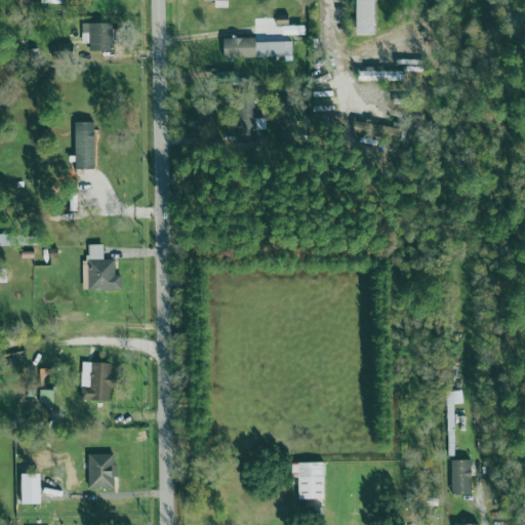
[(215,1),(215,7),(229,8),(229,0),(203,0),(215,1)]
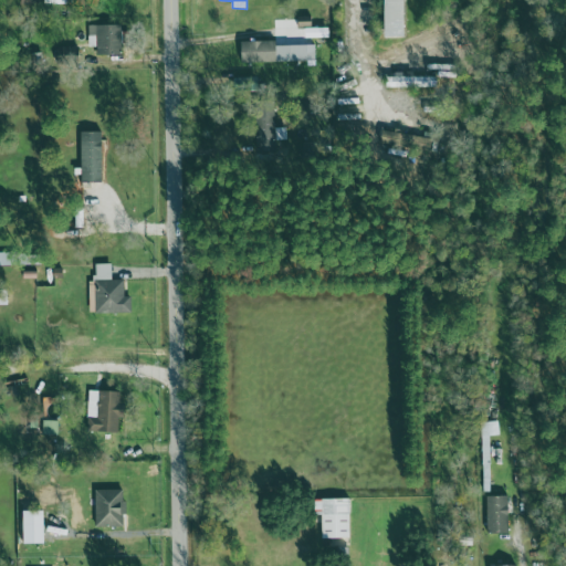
[(406,0),(386,0),(387,38),(407,38),(406,0)]
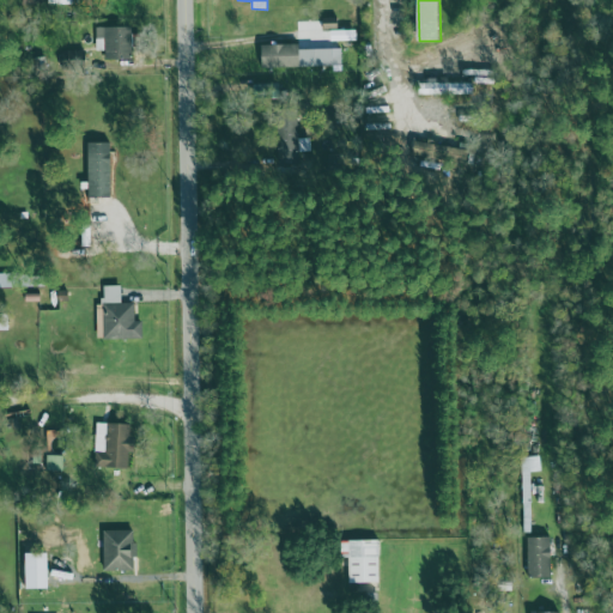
[(105,60),(132,59),(132,26),(95,28),(96,52),(105,50),(105,60)]
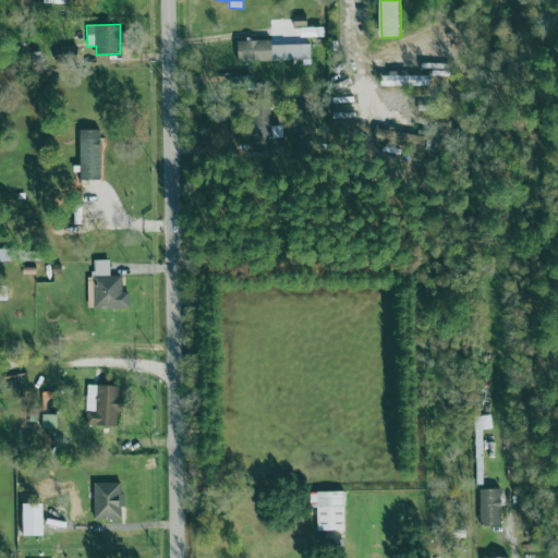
[(312,61),(311,44),(273,45),(273,40),(239,41),(239,63),(312,61)]
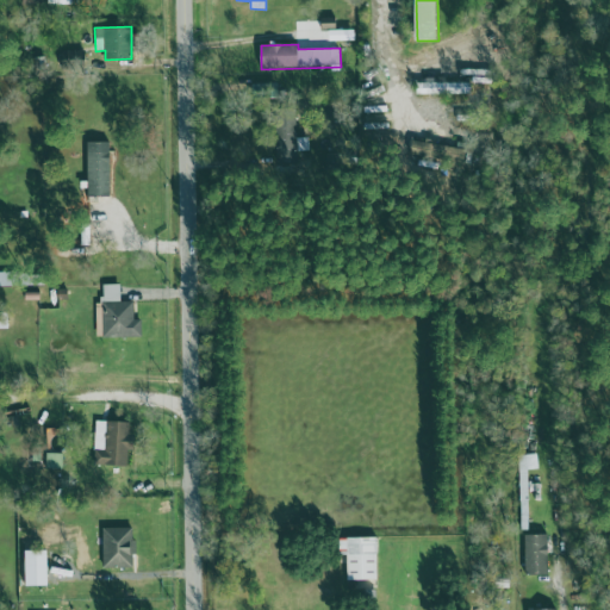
[(435,81),(418,80),(417,93),(470,94),(470,83),(435,81)]
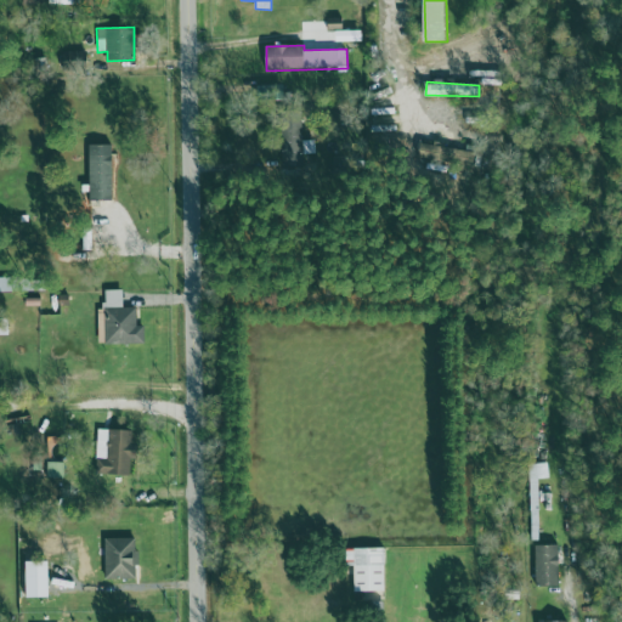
[(283,168),(304,168),(304,154),(316,153),(316,140),(304,141),(303,120),(282,120),(283,168)]
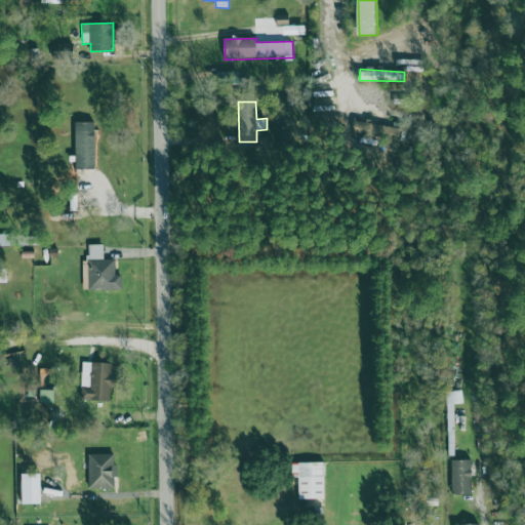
[(95,169),(94,122),(75,122),(76,169),(95,169)]
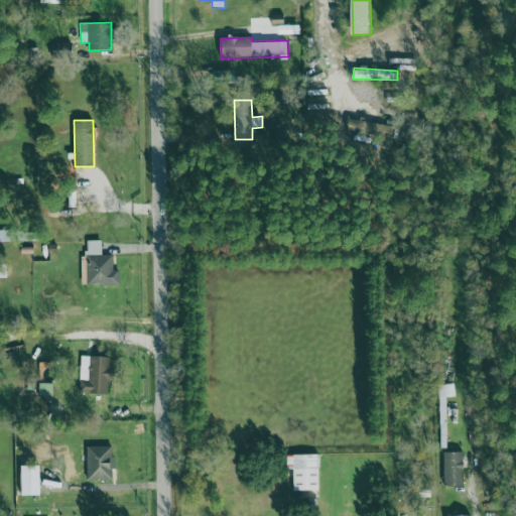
[(348,132),(393,136),(394,124),(349,120),(348,132)]
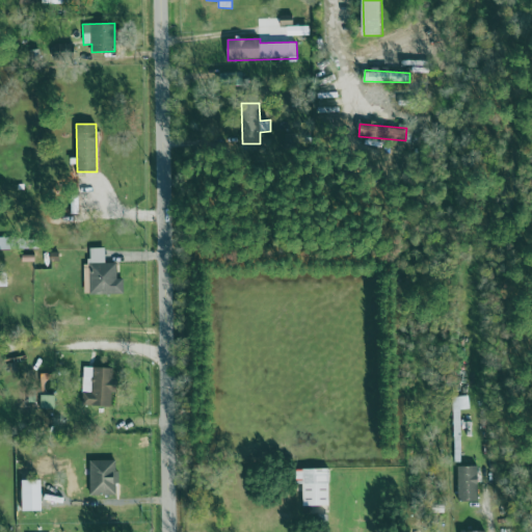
[(0,237),(0,249),(18,249),(17,237),(0,237)]
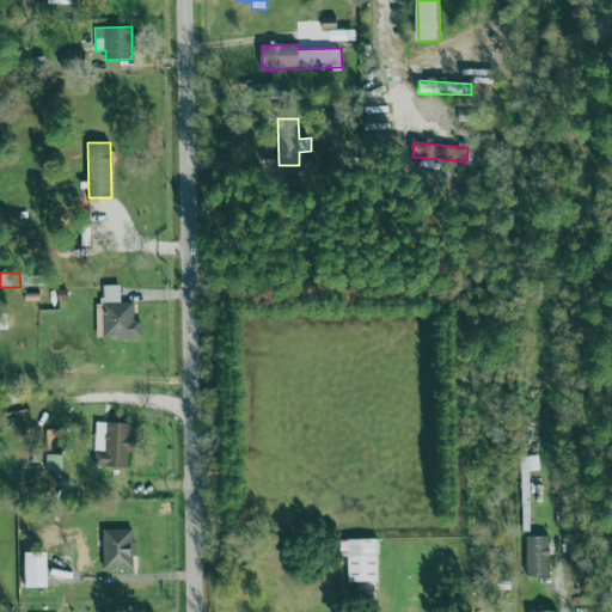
[(97,340),(142,338),(142,320),(135,320),(134,304),(121,304),(121,286),(104,286),(104,301),(96,301),(97,340)]
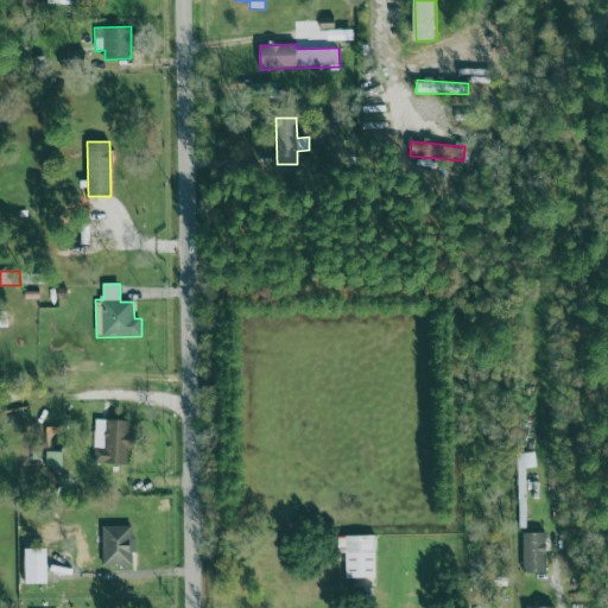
[(131,420),(95,419),(94,464),(130,466),(131,420)]
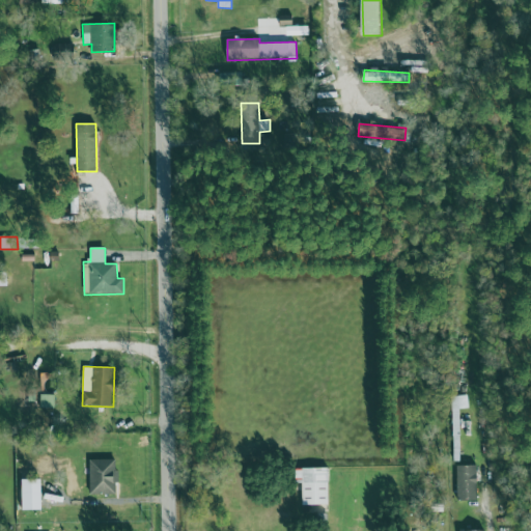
[(55,408),(55,395),(40,395),(40,408),(55,408)]
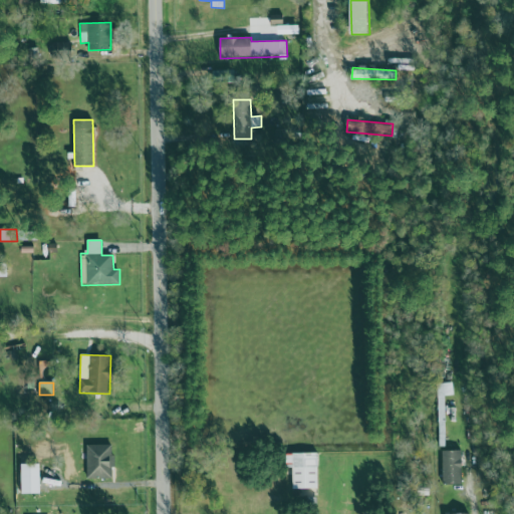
[(445,396),(454,396),(453,382),(438,383),(439,447),(446,446),(445,396)]
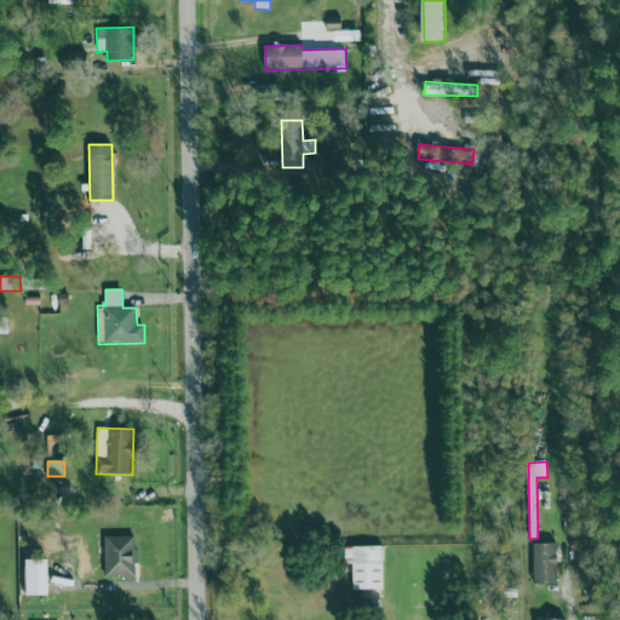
[(136,537),(104,538),(105,578),(137,577),(136,537)]
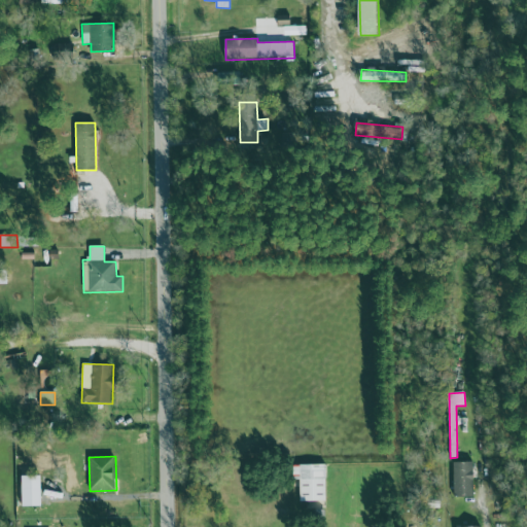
[(473,497),(473,462),(454,462),(454,496),(473,497)]
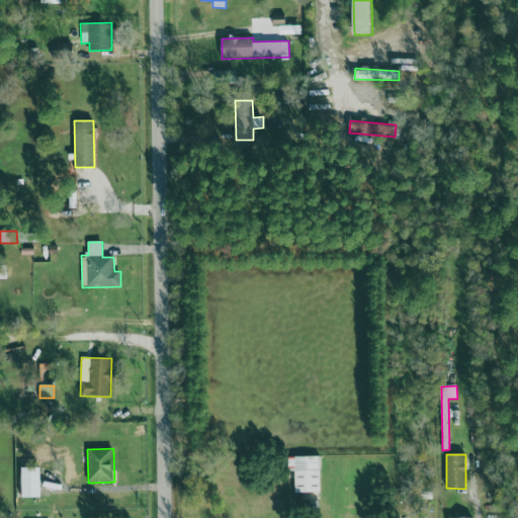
[(322,492),(321,456),(289,457),(289,471),(294,471),(295,493),(322,492)]
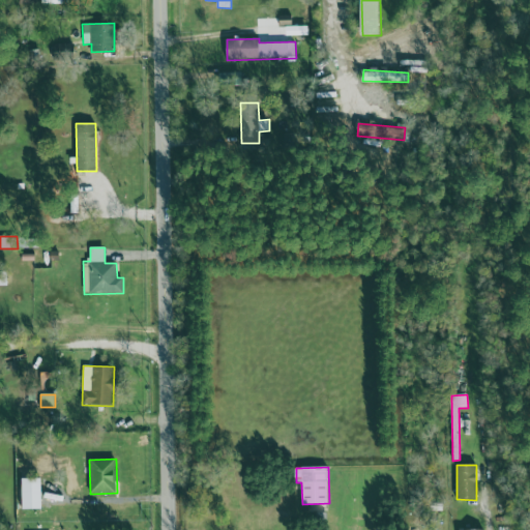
[(42,509),(42,478),(23,479),(23,509),(42,509)]
